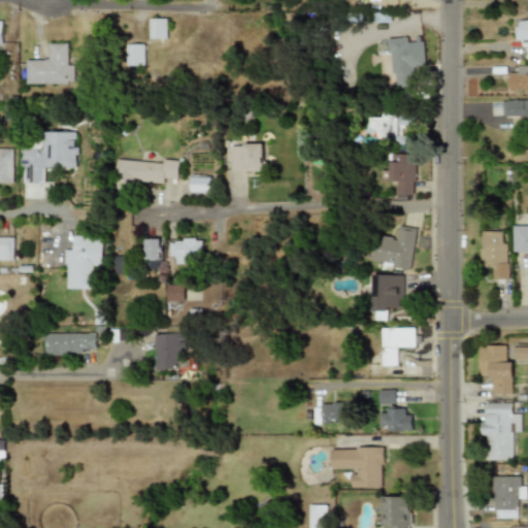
[(167,19),(149,19),(149,39),(167,39),(167,19)]
